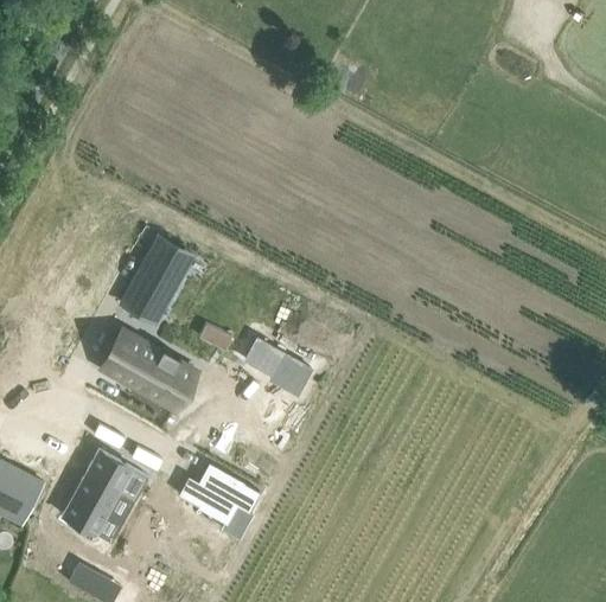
[(151,254),(122,306),(155,324),(184,273),(151,254)]
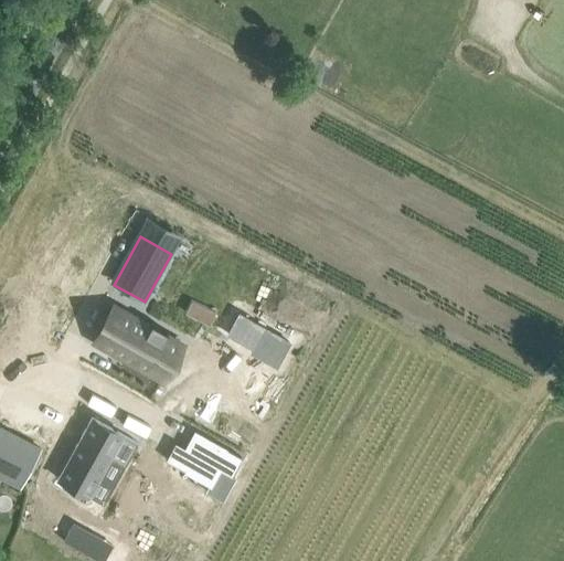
[(183,349),(114,310),(95,345),(163,384),(183,349)]
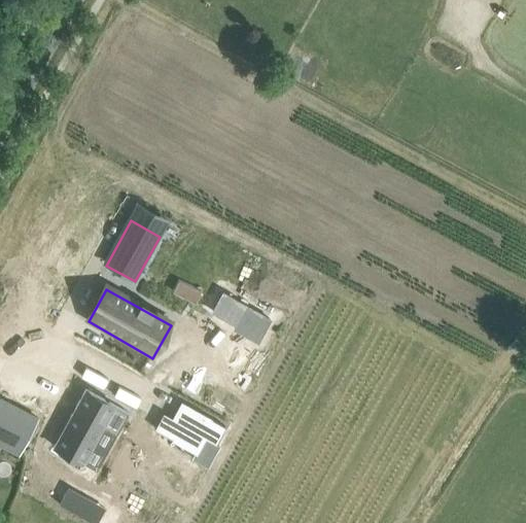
[(86,392),(55,450),(83,465),(103,429),(117,438),(130,416),(86,392)]
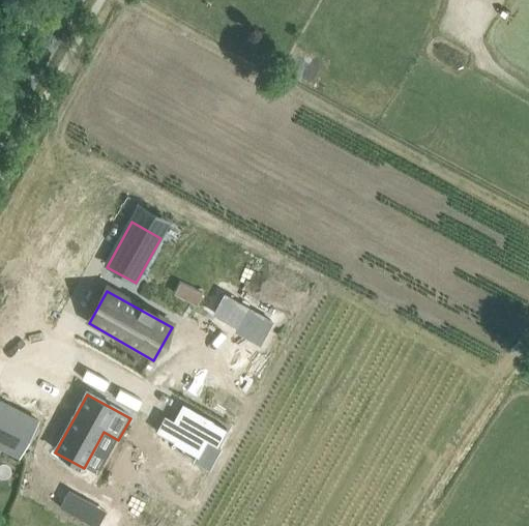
[(165,417),(156,432),(174,442),(172,444),(198,458),(207,441),(217,447),(227,431),(213,424),(213,422),(182,405),(173,421),(165,417)]
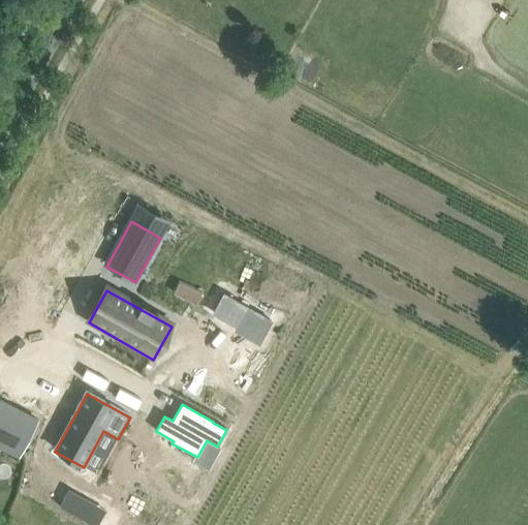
[(0,405),(0,449),(21,459),(38,425),(0,405)]
